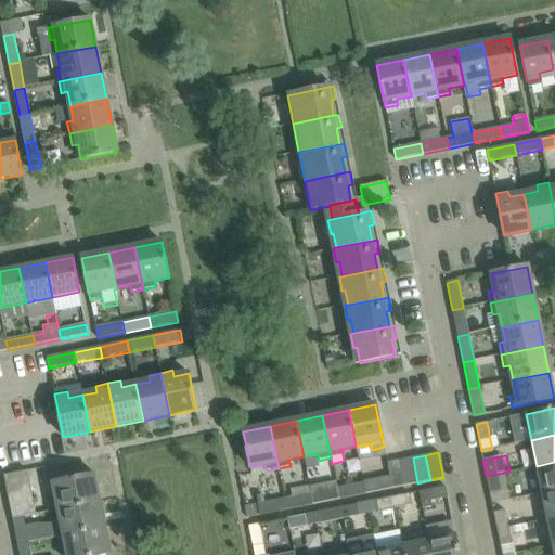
[(405,486),(417,483),(413,457),(400,461),(405,486)]
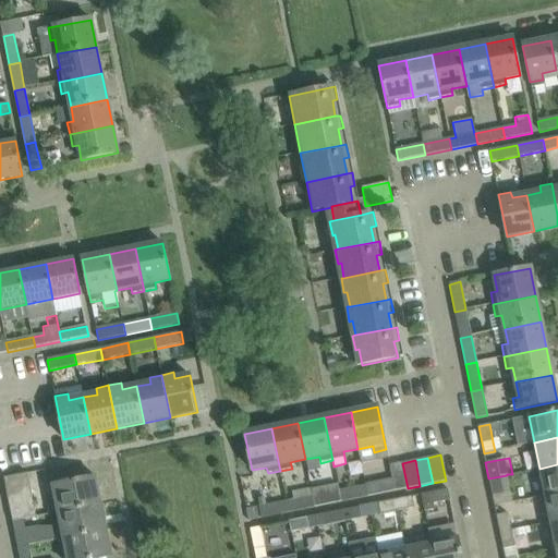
[(348,463),(350,476),(362,474),(360,461),(348,463)]
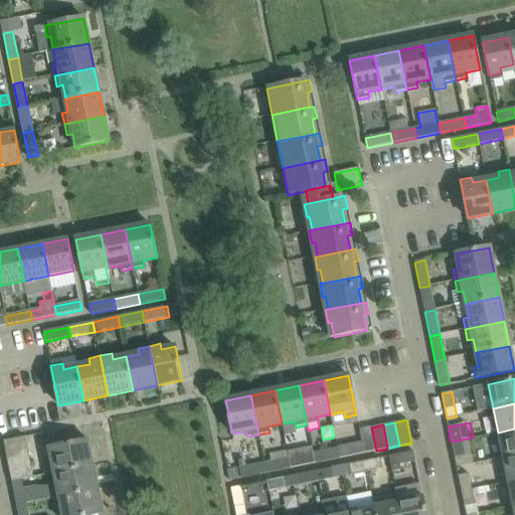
[(364,453),(376,451),(371,427),(359,430),(362,443),(364,453)]
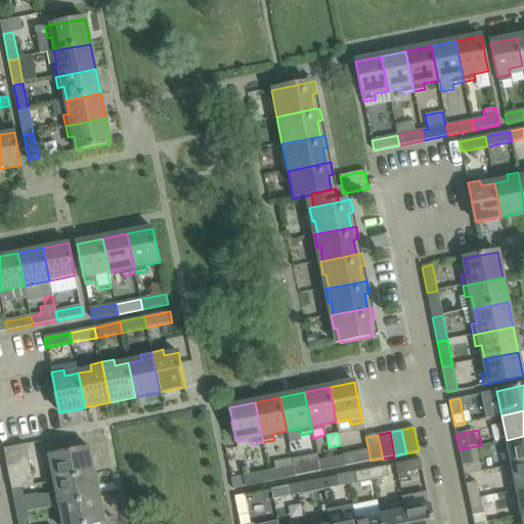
[(512,466),(523,463),(523,436),(507,440),(512,466)]
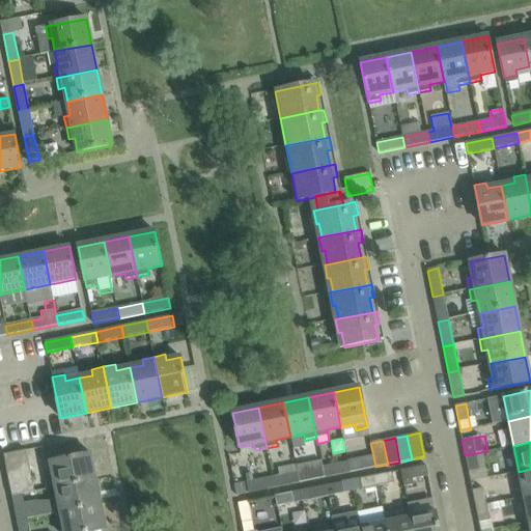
[(323,467),(308,470),(303,446),(292,448),(299,482),(325,477),(323,467)]
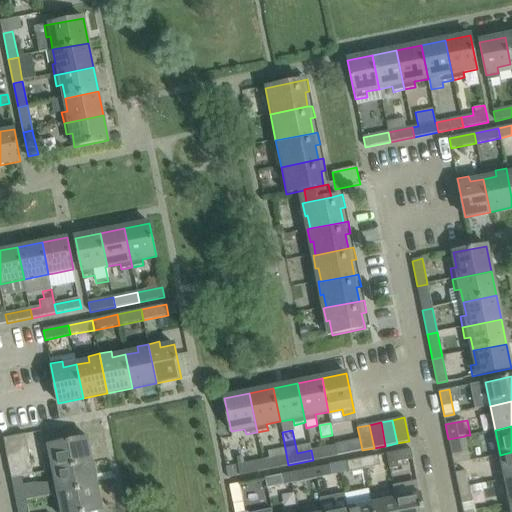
[(264,470),(288,465),(282,432),(281,432),(284,448),(268,451),(269,458),(262,460),(264,470)]
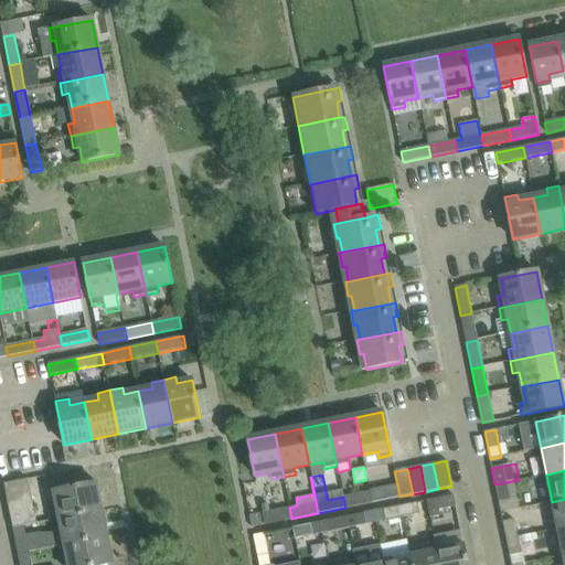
[(12,528),(24,525),(35,523),(27,479),(3,484),(12,528)]
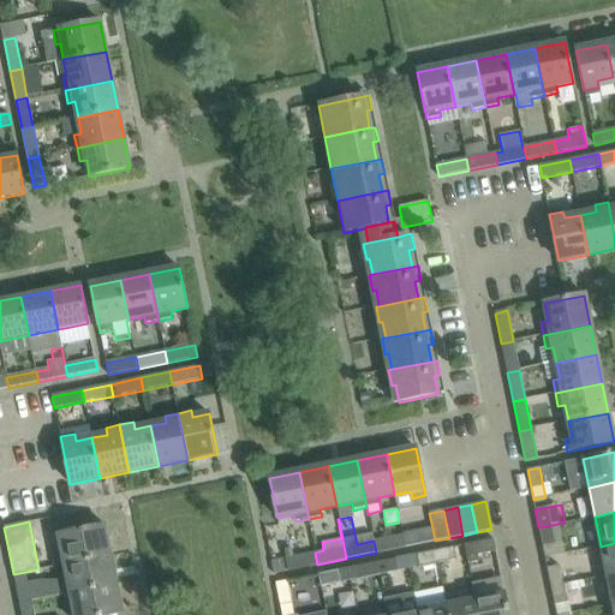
[(538,527),(544,556),(563,551),(559,524),(538,527)]
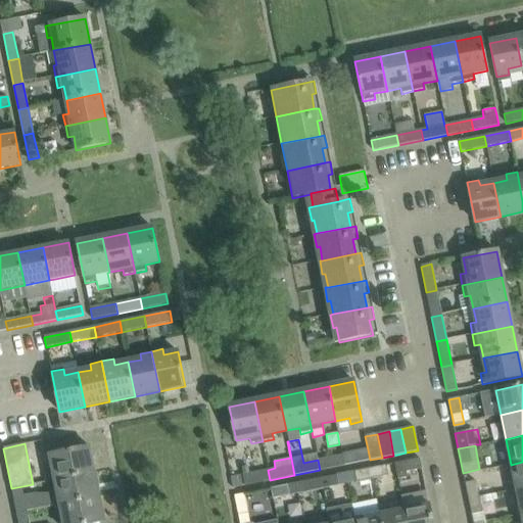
[(54,481),(95,473),(90,447),(49,456),(54,481)]
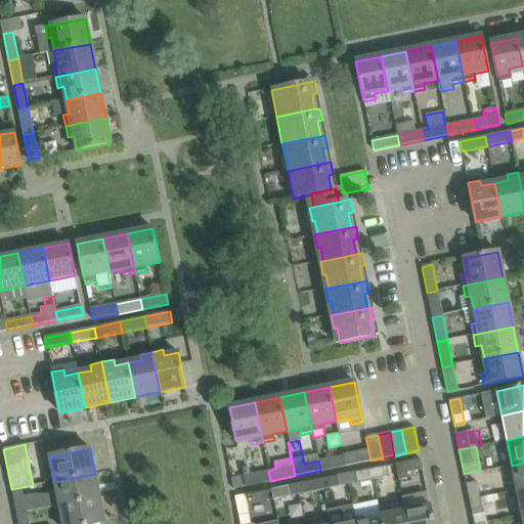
[(345,467),(370,461),(368,450),(343,455),(345,467)]
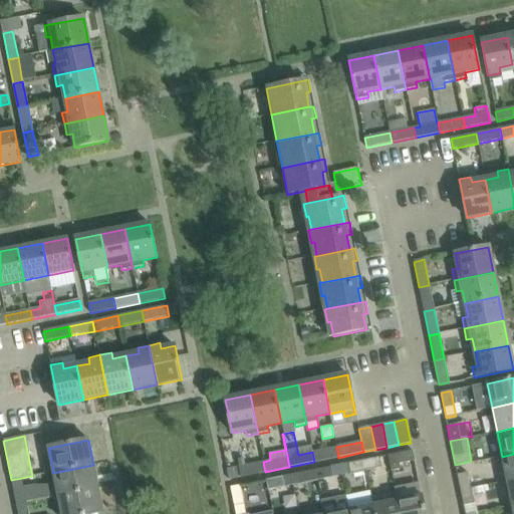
[(314,462),(338,458),(336,447),(312,452),(314,462)]
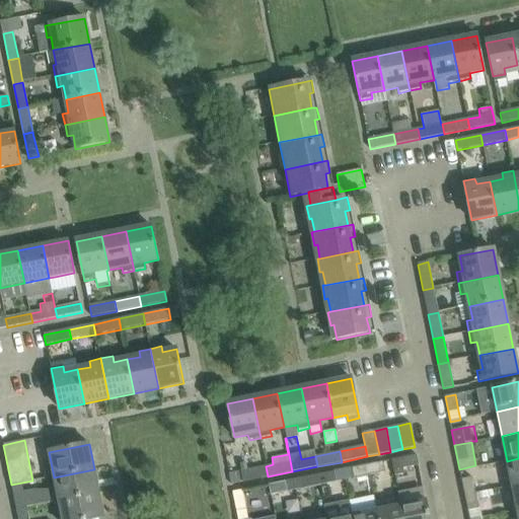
[(393,469),(418,464),(416,454),(391,459),(393,469)]
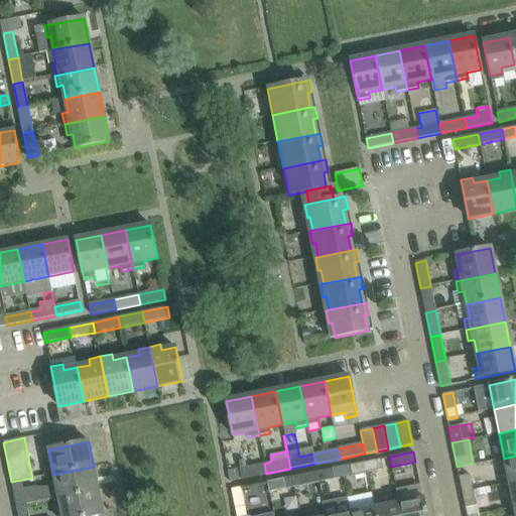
[(509,483),(515,481),(515,456),(504,459),(509,483)]
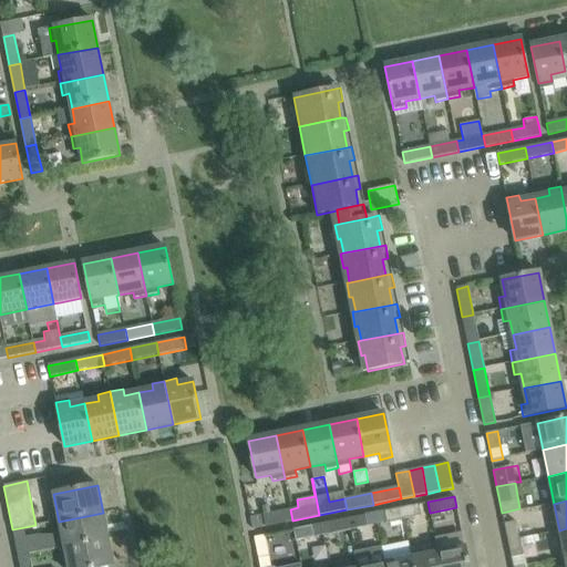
[(402,518),(420,515),(418,504),(400,507),(402,518)]
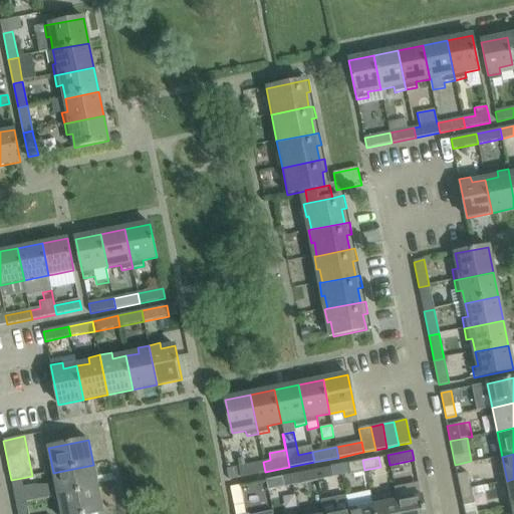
[(341,475),(364,470),(362,460),(339,465),(341,475)]
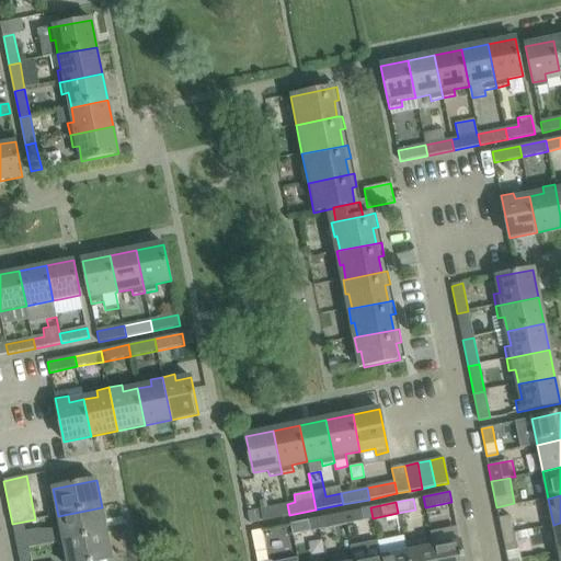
[(250,524),(289,515),(287,504),(260,510),(260,508),(247,511),(250,524)]
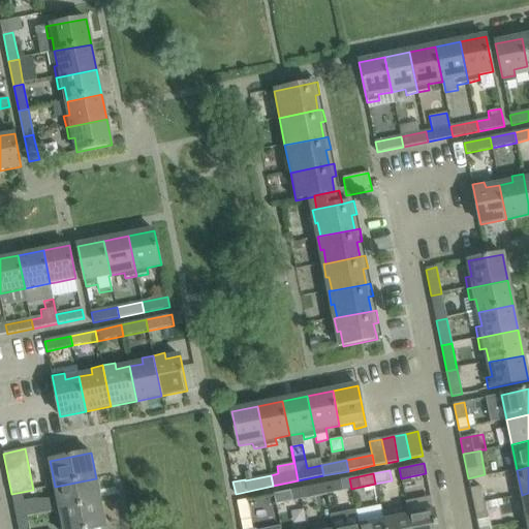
[(60,511),(101,503),(96,478),(55,487),(60,511)]
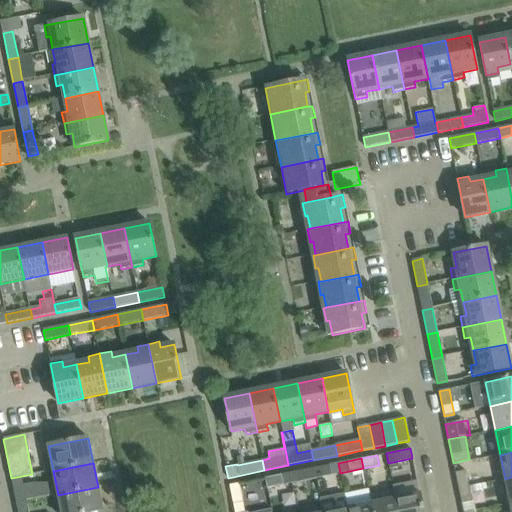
[(314,478),(340,473),(338,463),(312,468),(314,478)]
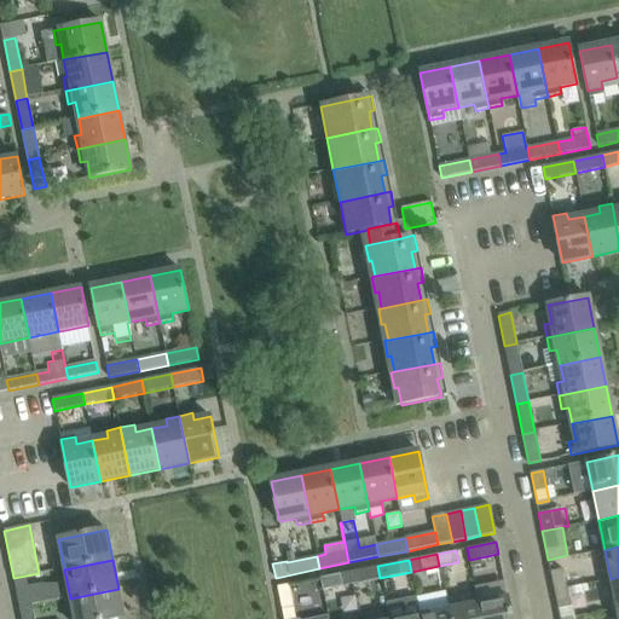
[(350,584),(380,578),(377,566),(347,572),(350,584)]
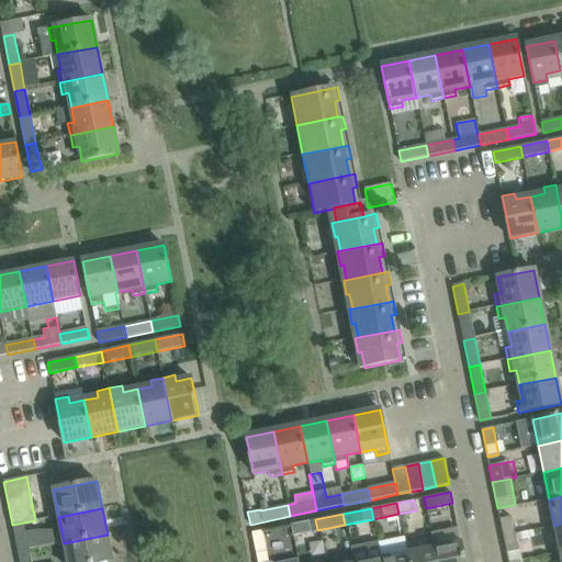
[(528,530),(514,534),(510,517),(499,519),(503,537),(528,531),(528,530)]
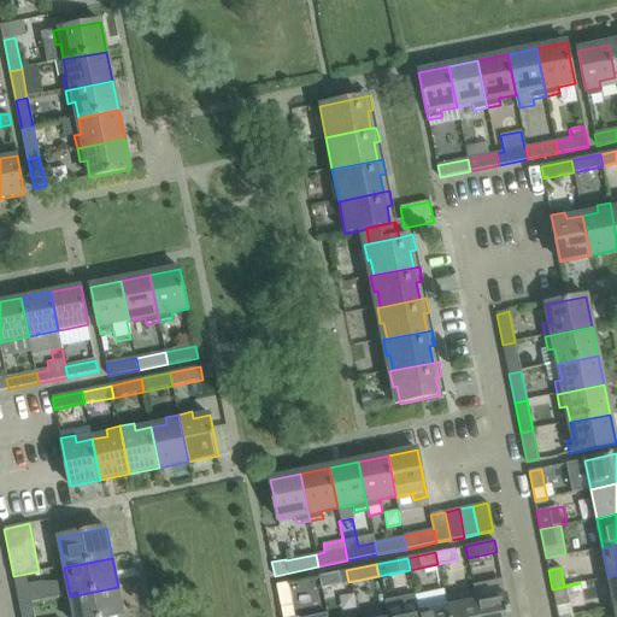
[(321,588),(348,582),(346,570),(318,576),(321,588)]
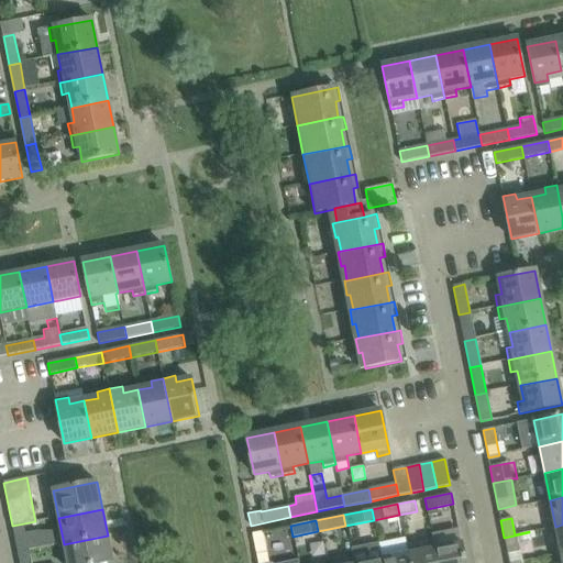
[(519,552),(517,544),(531,541),(529,532),(504,538),(507,554),(519,552)]
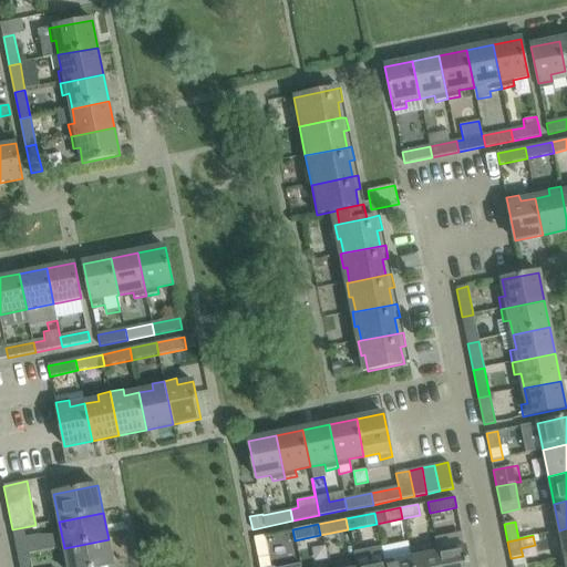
[(18,557),(30,555),(26,537),(14,539),(18,557)]
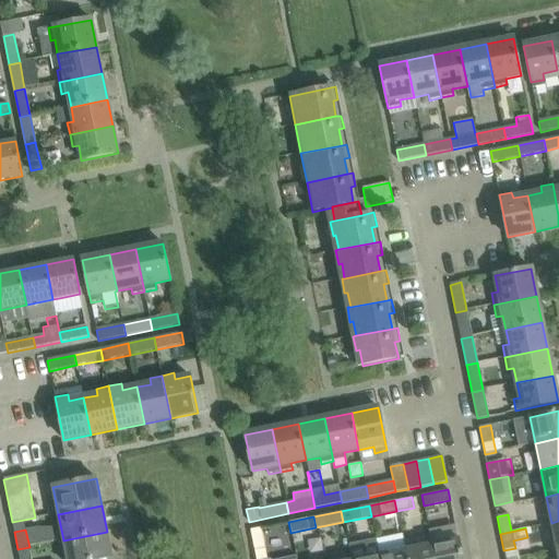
[(67,558),(105,558),(113,558),(107,532),(63,540),(67,558)]
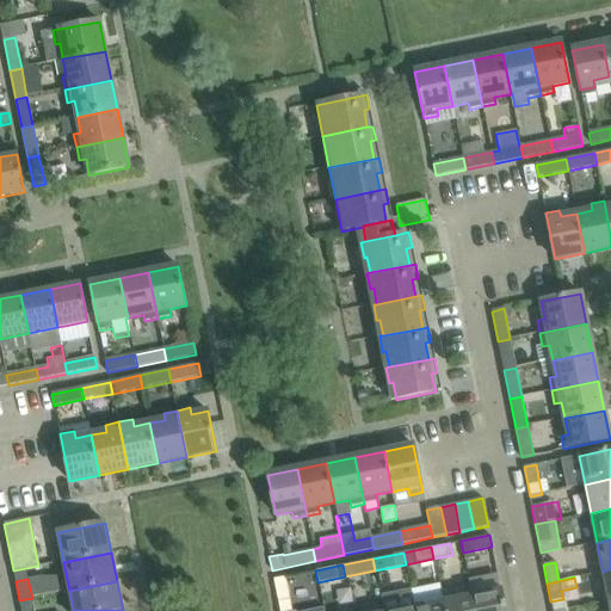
[(505,610),(501,590),(469,596),(473,610),(505,610)]
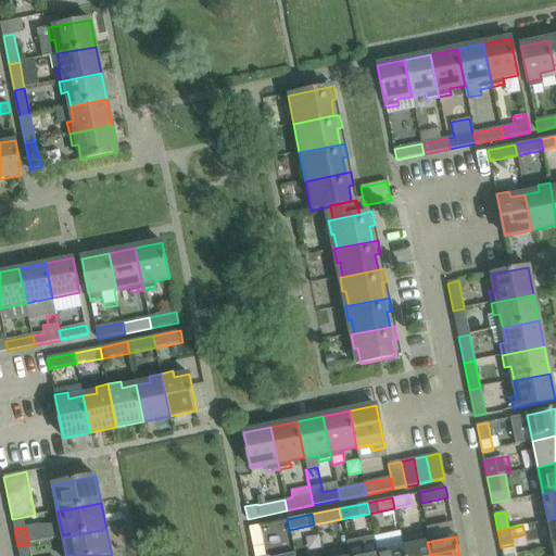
[(404,555),(430,555),(427,542),(403,547),(404,555)]
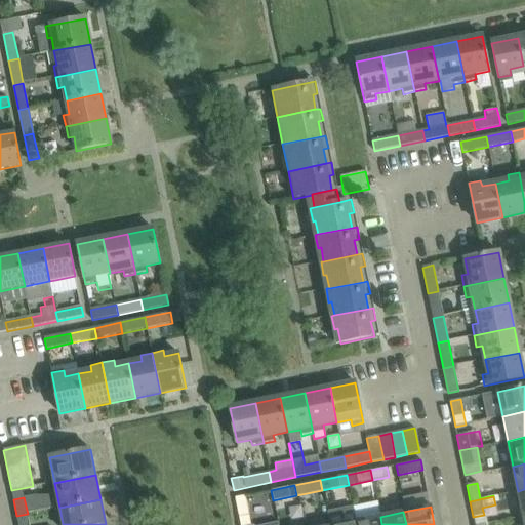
[(29,524),(28,514),(16,516),(18,524),(29,524)]
